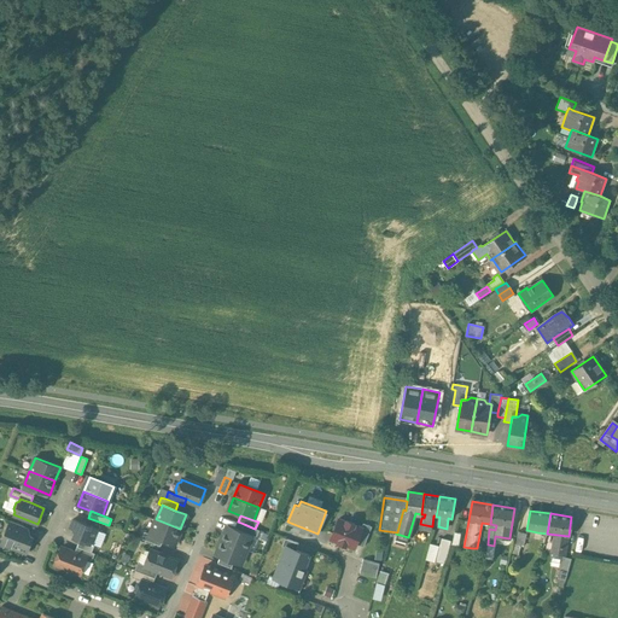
[(98,529),(74,519),(70,528),(74,529),(75,531),(73,537),(92,544),(98,529)]
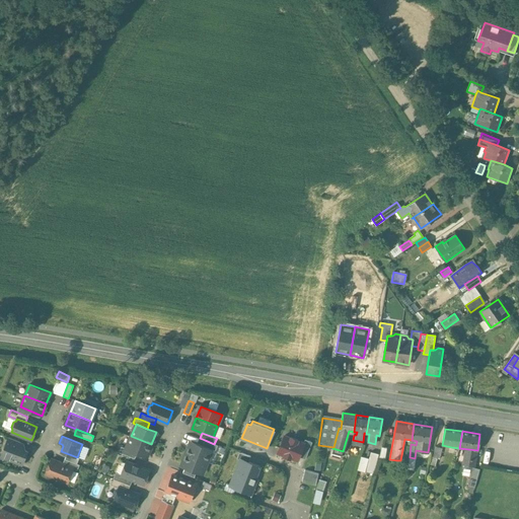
[(151,444),(131,436),(126,448),(126,449),(137,453),(147,457),(151,444)]
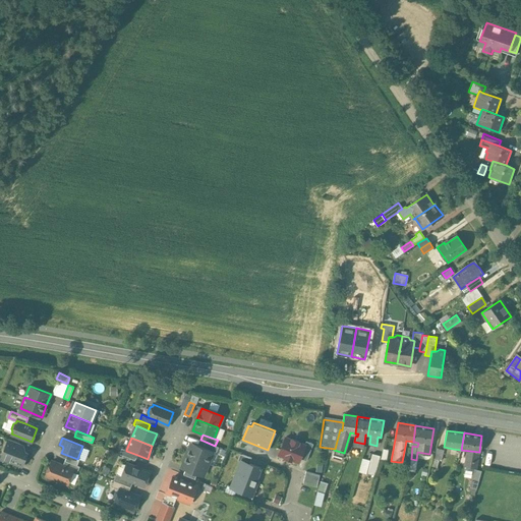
[(299,442),(292,440),(285,438),(279,455),(286,457),(285,458),(291,460),(292,460),(298,462),(300,459),(305,446),(304,445),(299,443),(299,442)]
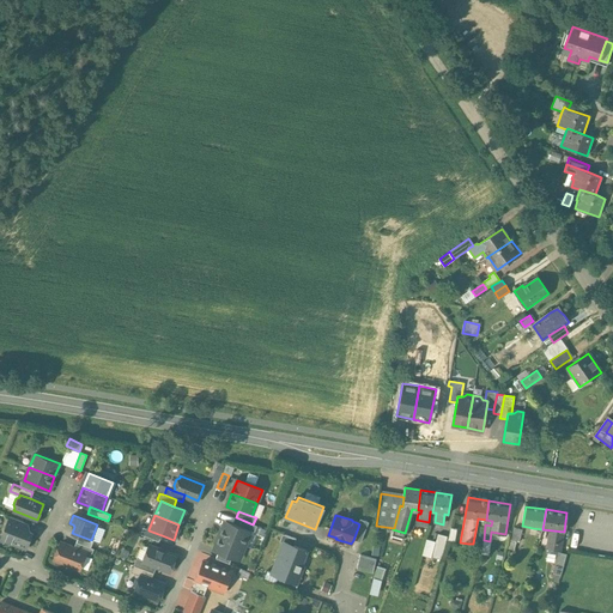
[(25,522),(10,516),(7,523),(23,529),(25,522)]
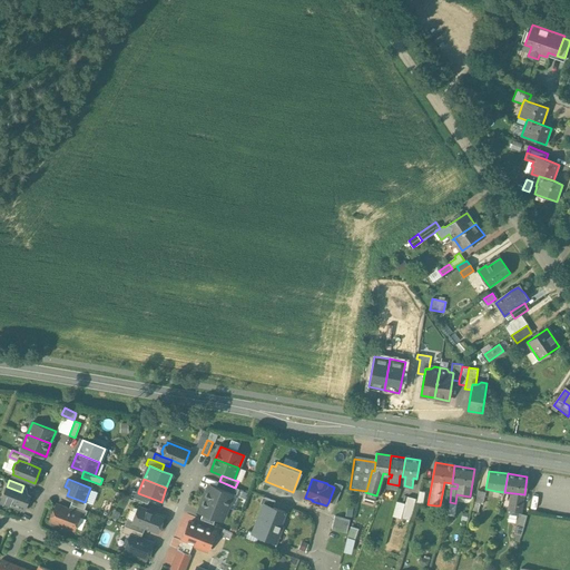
[(235,488),(225,483),(222,490),(233,494),(236,495),(239,490),(235,488)]
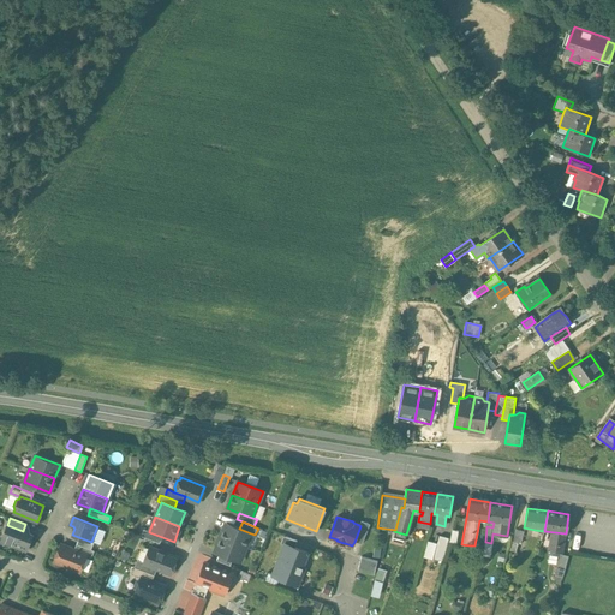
[(370,524),(362,521),(359,525),(360,526),(354,542),(362,544),(370,524)]
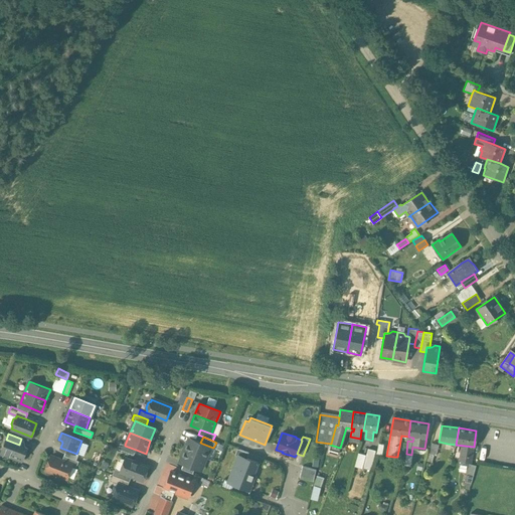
[(200,443),(189,438),(184,451),(205,459),(210,447),(200,443)]
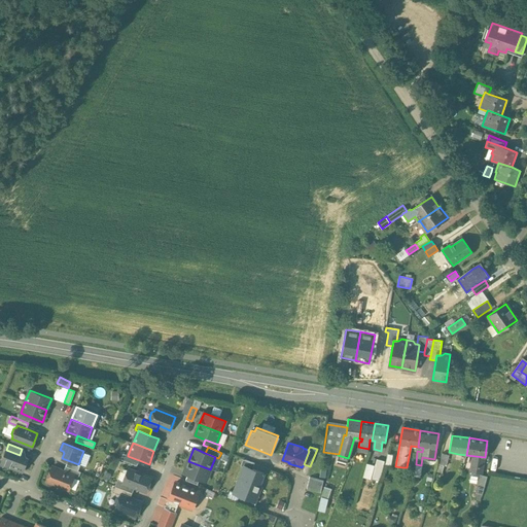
[(20,455),(6,450),(1,463),(23,471),(28,458),(20,455)]
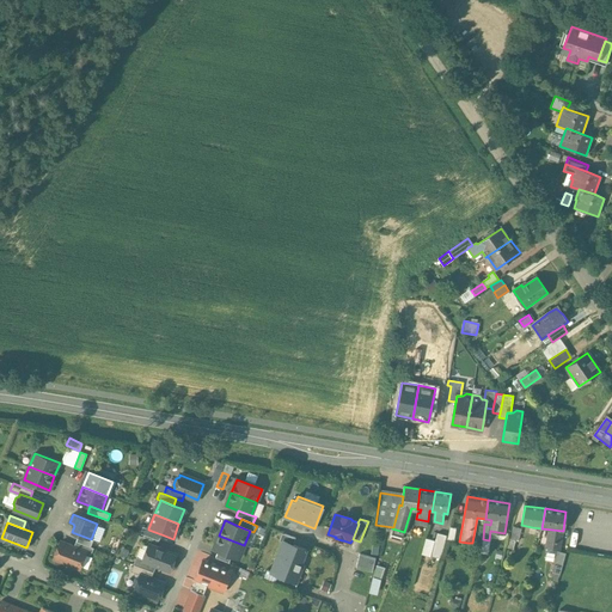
[(161,534),(148,530),(148,528),(144,526),(140,533),(159,540),(161,534)]
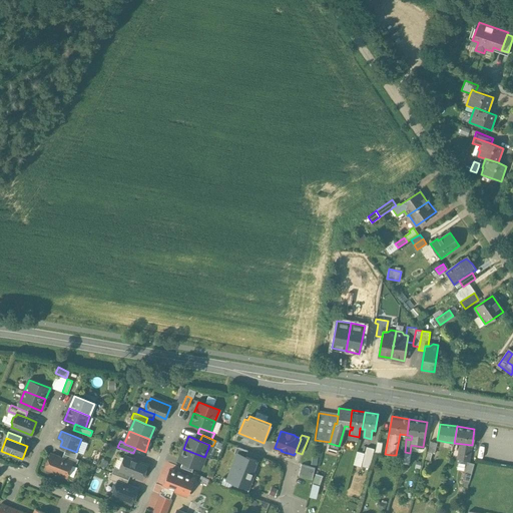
[(437,443),(430,441),(428,452),(435,454),(437,443)]
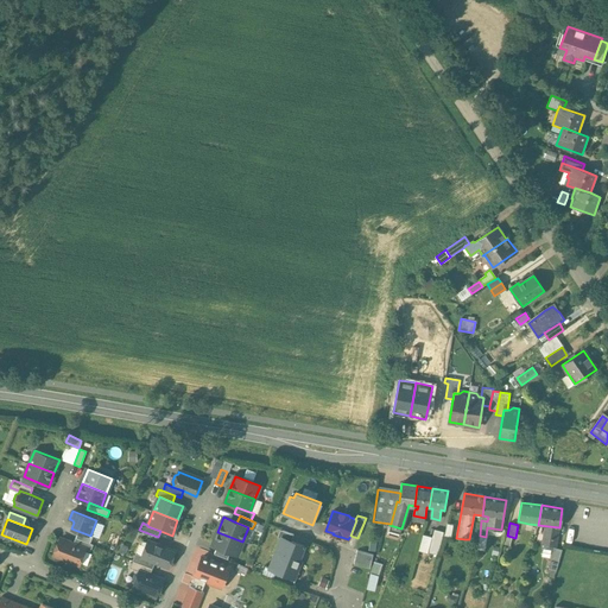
[(293,534),(280,530),(278,537),(282,538),(291,542),(293,534)]
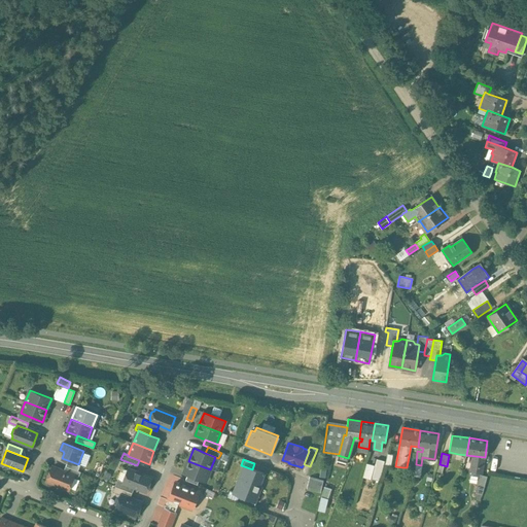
[(384,461),(377,459),(375,465),(372,479),(379,482),(384,461)]
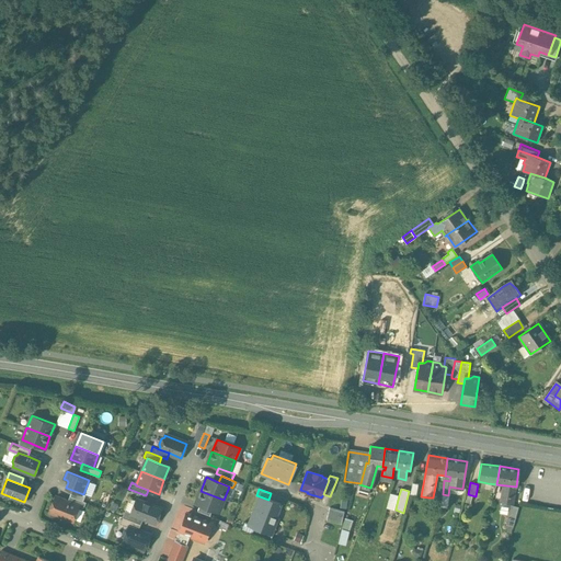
[(224,500),(201,491),(196,504),(199,505),(213,511),(218,513),(224,500)]
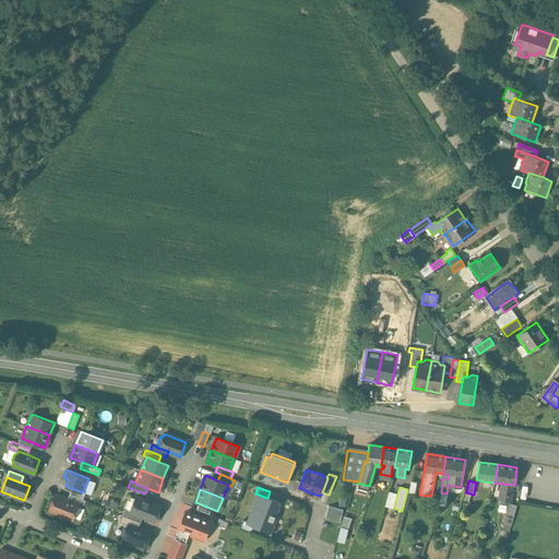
[(397,494),(391,491),(387,507),(394,508),(397,494)]
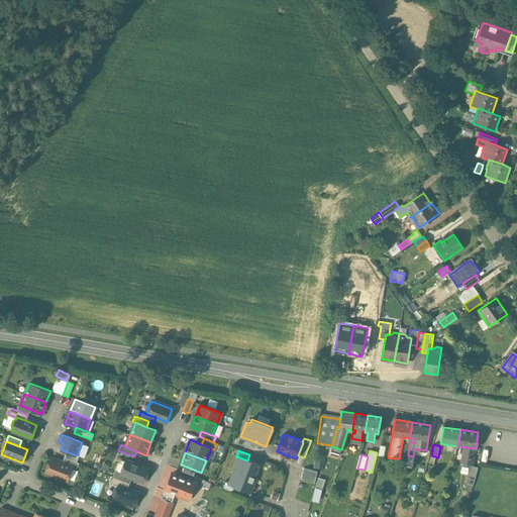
[(79,463),(65,457),(62,463),(73,468),(77,470),(79,463)]
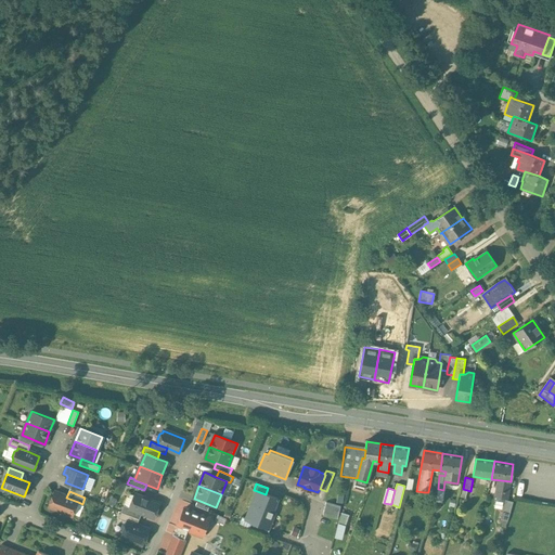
[(266,494),(257,491),(253,502),(273,510),(278,499),(266,494)]
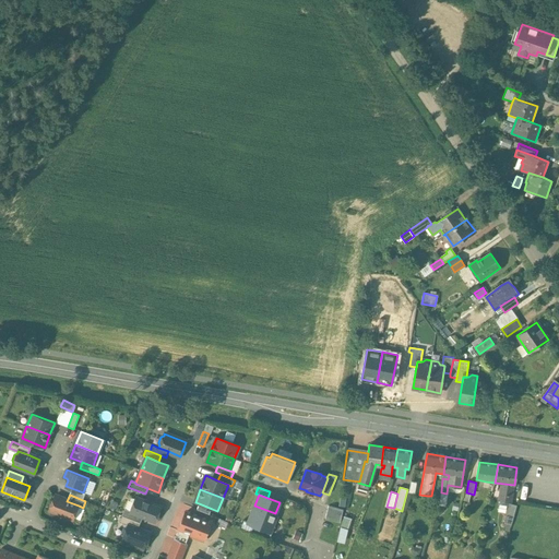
[(67,501),(55,496),(49,510),(73,520),(73,518),(80,520),(84,510),(78,507),(79,506),(67,501)]
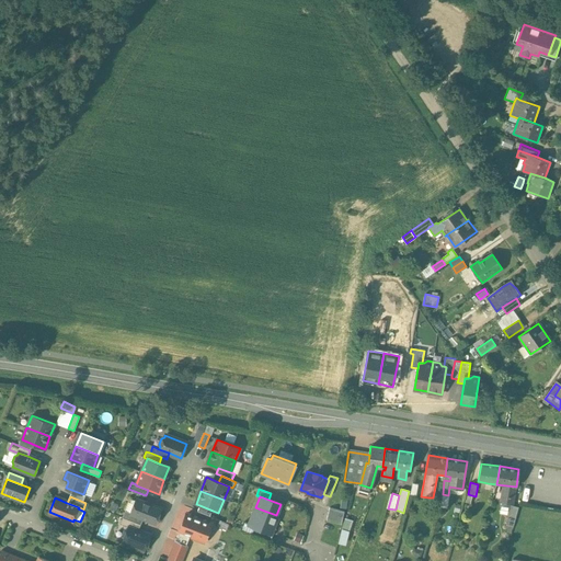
[(161,508),(136,499),(130,513),(144,518),(156,523),(161,508)]
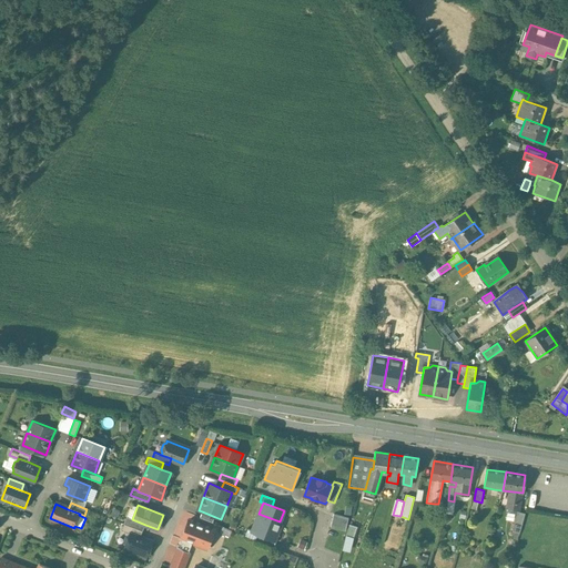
[(518,510),(513,529),(519,531),(525,513),(518,510)]
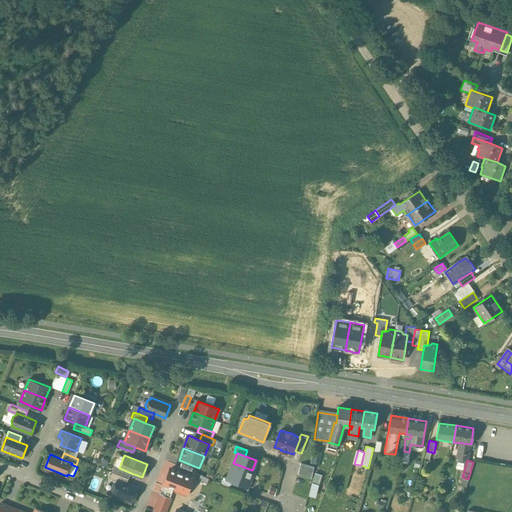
[(194,466),(182,461),(180,467),(191,471),(194,466)]
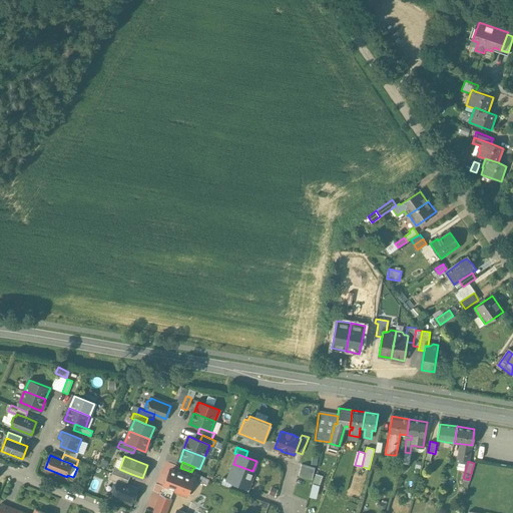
[(252,471),(233,464),(226,480),(232,482),(246,487),(252,471)]
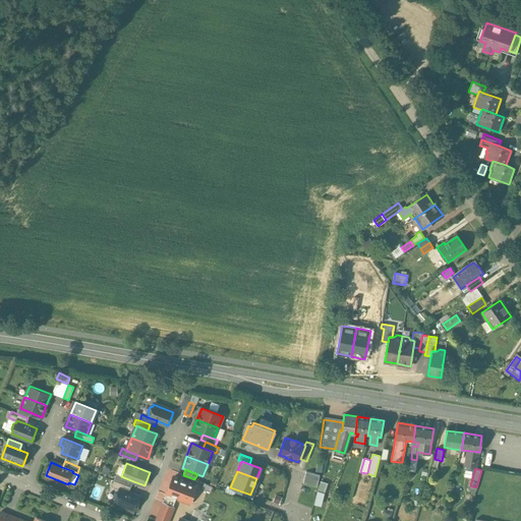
[(303,482),(316,485),(320,474),(306,471),(303,482)]
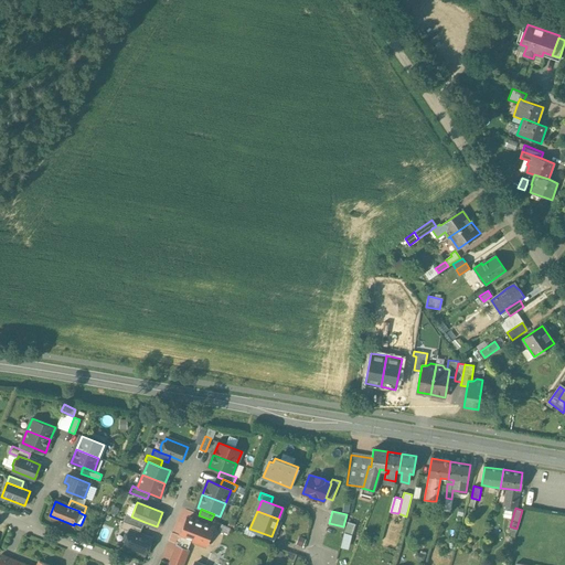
[(145,522),(131,516),(126,514),(124,521),(141,529),(145,522)]
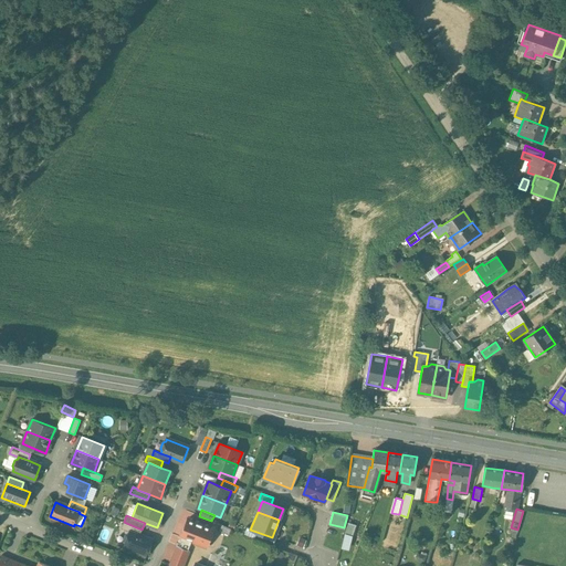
[(209,527),(186,520),(180,537),(185,540),(203,545),(209,527)]
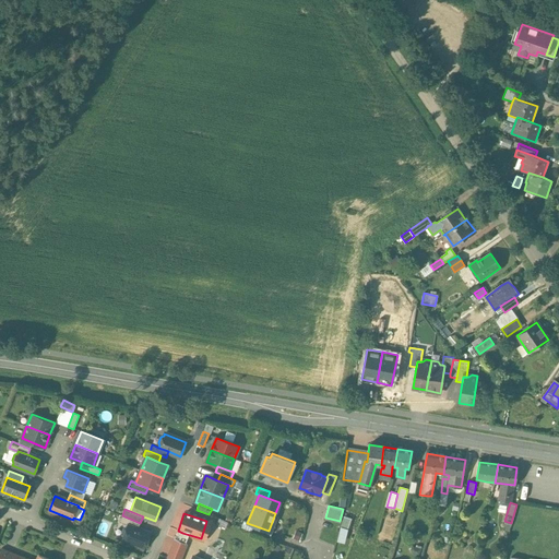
[(140,523),(122,515),(119,522),(128,525),(138,528),(140,523)]
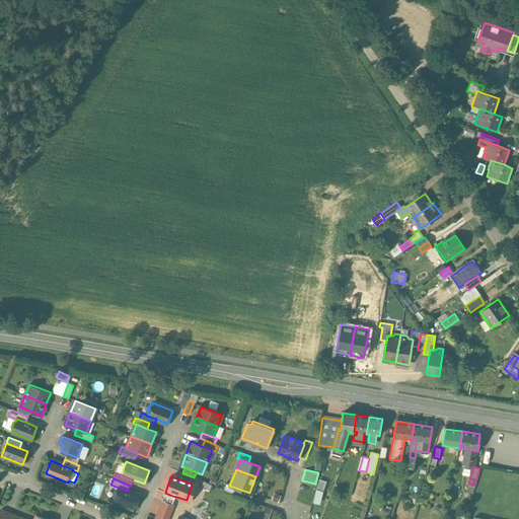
[(319,478),(312,502),(318,504),(326,480),(319,478)]
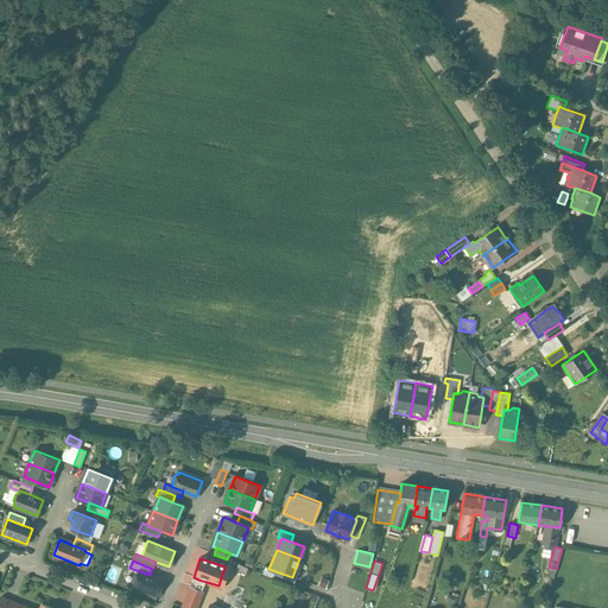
[(150,575),(139,571),(138,574),(135,575),(133,581),(134,584),(133,587),(157,596),(163,580),(150,575)]
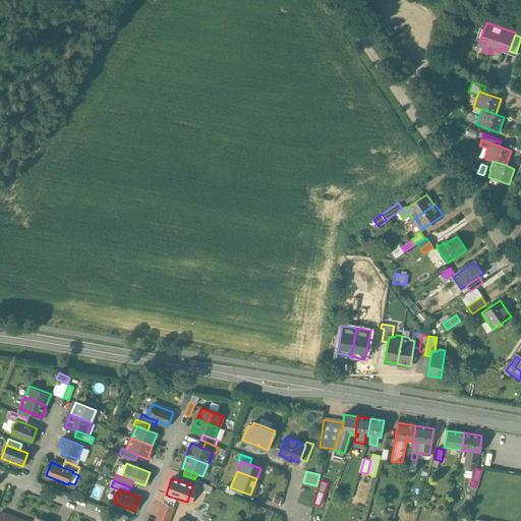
[(250,495),(236,489),(234,495),(251,502),(253,496),(250,495)]
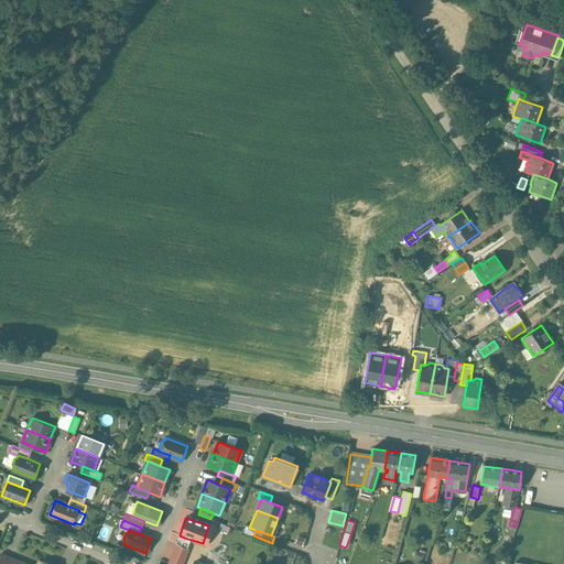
[(176,544),(175,544),(171,543),(171,542),(170,542),(165,555),(176,559),(177,559),(182,546),(176,544)]
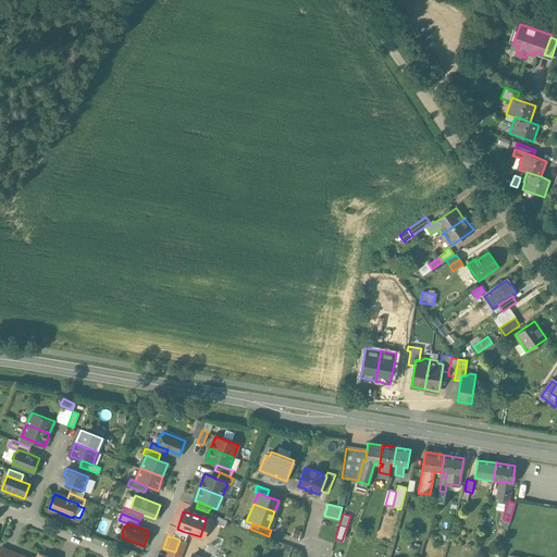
[(37,556),(26,556),(1,547),(0,549),(0,556),(46,556),(38,554),(37,556)]
